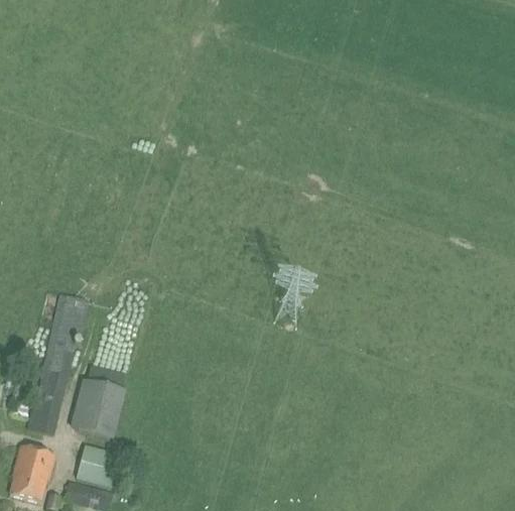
[(59,293),(32,408),(30,407),(26,428),(53,434),(76,337),(81,338),(89,300),(59,293)]
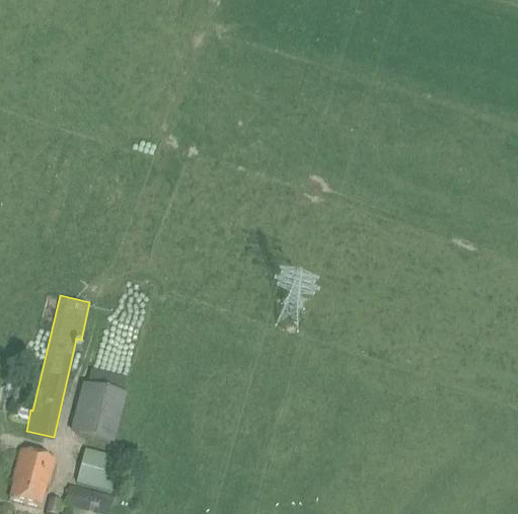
[(82,381),(70,431),(114,441),(126,392),(122,391),(123,386),(125,387),(127,375),(91,367),(88,382),(82,381)]
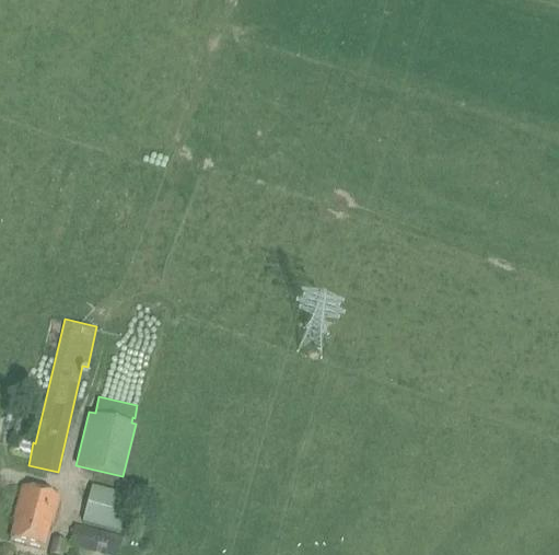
[(82,519),(127,531),(137,495),(91,483),(82,519)]
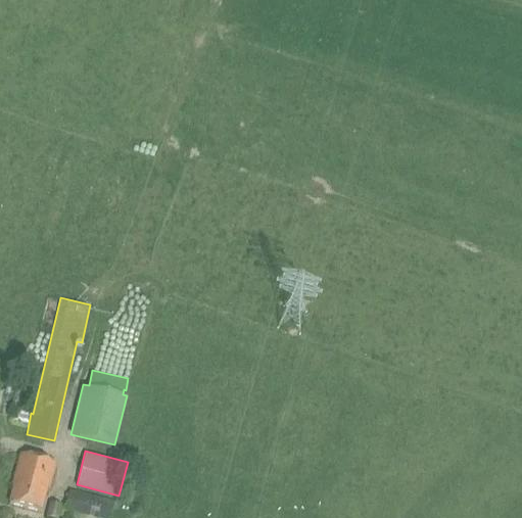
[(16,481),(10,502),(42,510),(48,489),(50,488),(56,463),(21,454),(14,480),(16,481)]
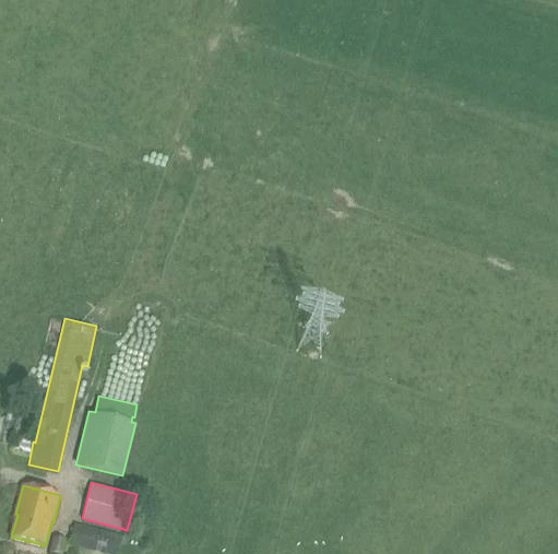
[(117,553),(123,532),(74,520),(69,541),(79,543),(76,553),(82,553),(117,553)]
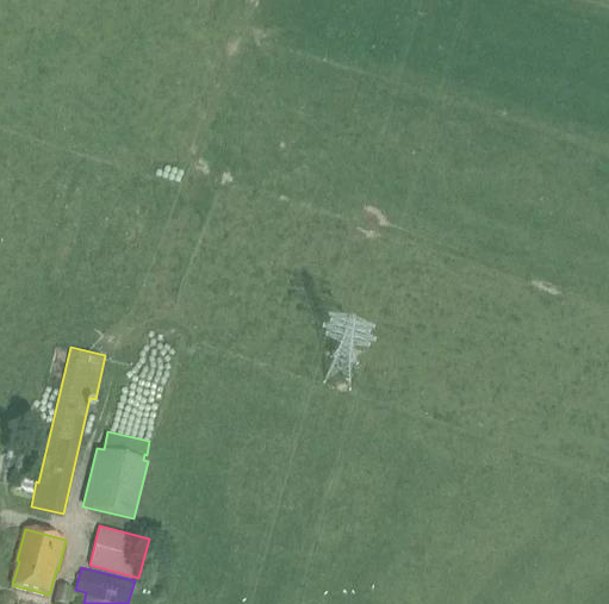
[(54,598),(67,602),(72,585),(58,581),(54,598)]
